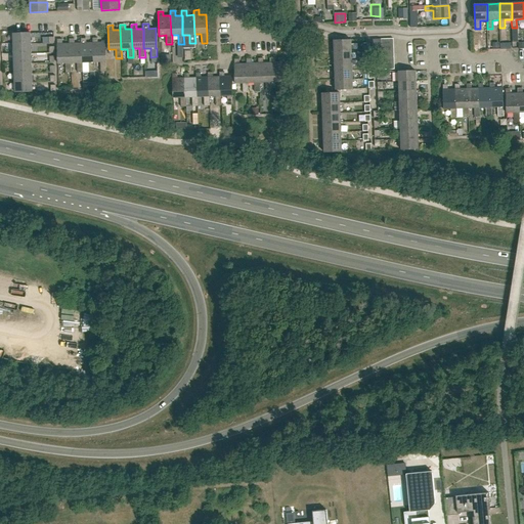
[(13,43),(31,43),(31,33),(16,33),(13,34),(13,43)]
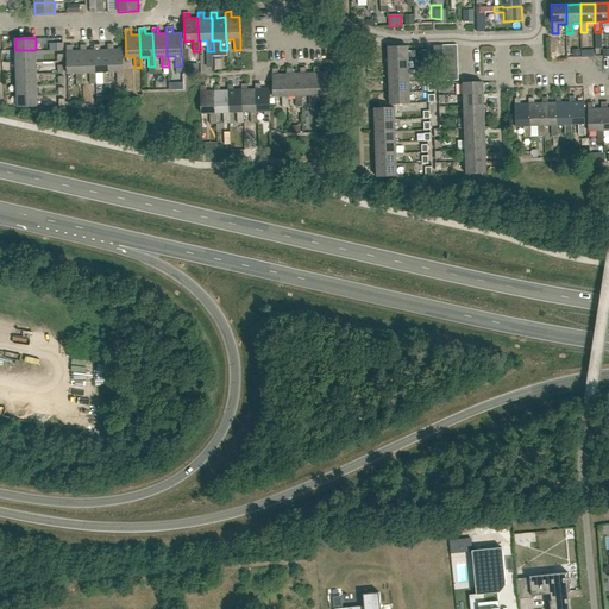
[(108,73),(108,50),(100,50),(100,44),(94,45),(95,50),(94,50),(95,73),(96,73),(104,73),(104,83),(111,83),(110,73),(108,73)]
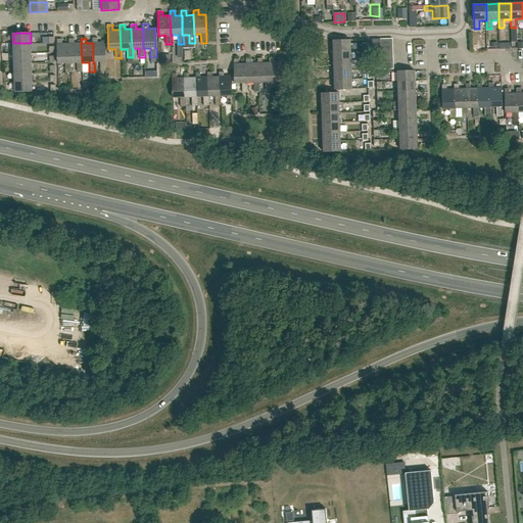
[(93,62),(94,62),(100,62),(101,70),(106,70),(105,61),(104,42),(98,43),(98,38),(92,38),(93,43),(93,62)]
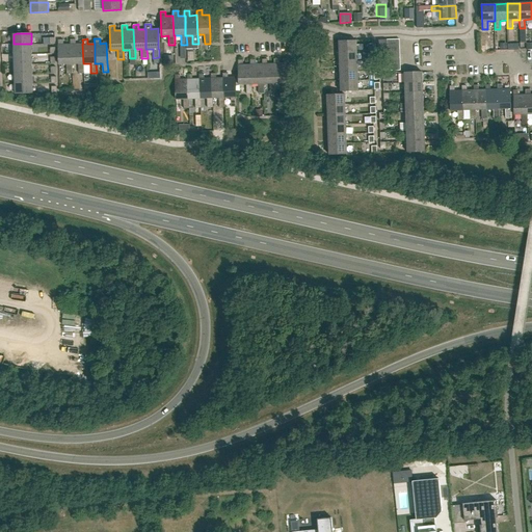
[(71,45),(63,45),(63,40),(58,40),(59,64),(67,64),(67,74),(73,73),(72,64),(71,45)]
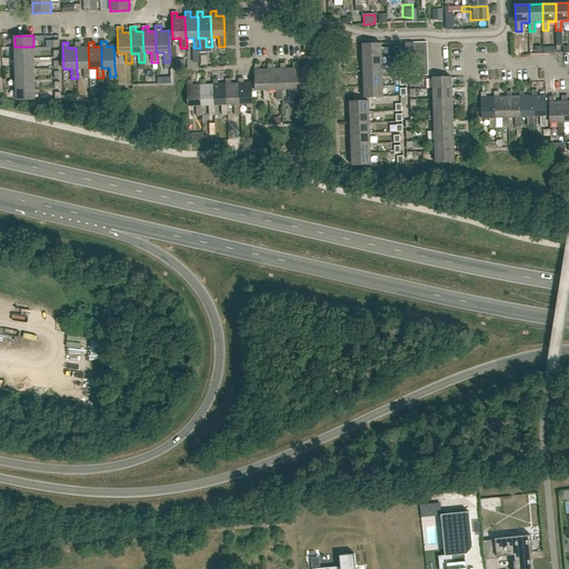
[(89,68),(88,47),(81,47),(81,42),(76,42),(76,48),(77,69),(83,68),(85,78),(90,78),(90,68),(89,68)]
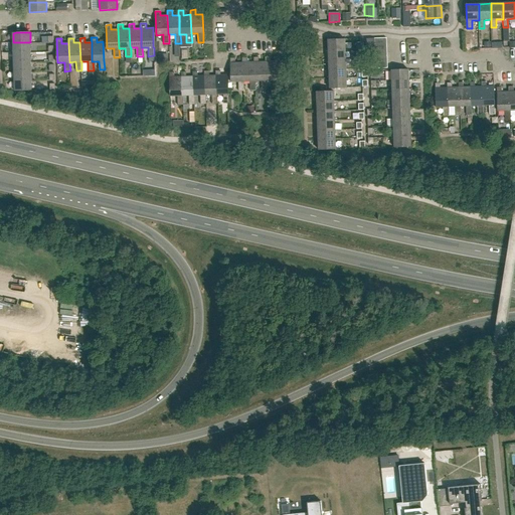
[(366,38),(367,50),(375,50),(375,44),(374,38),(366,38)]
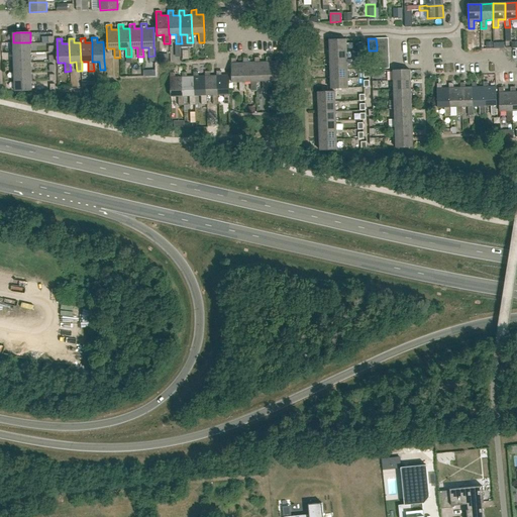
[(329,50),(346,49),(346,39),(329,40),(329,50)]
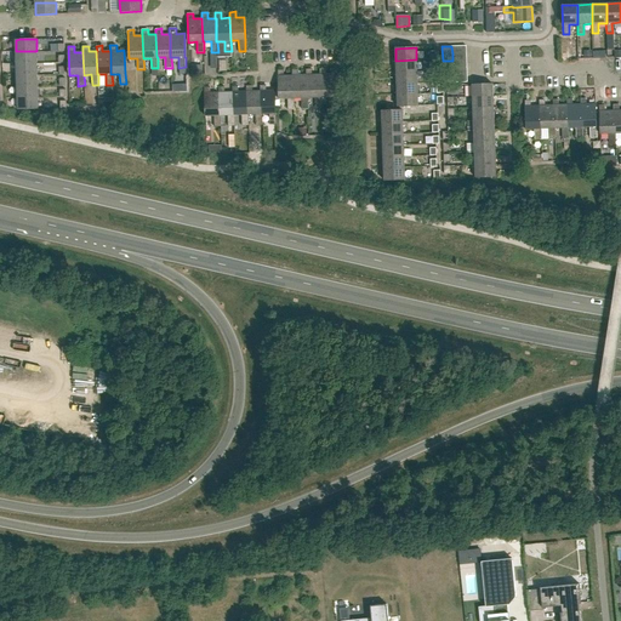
[(16,63),(36,62),(36,51),(16,51),(16,63)]
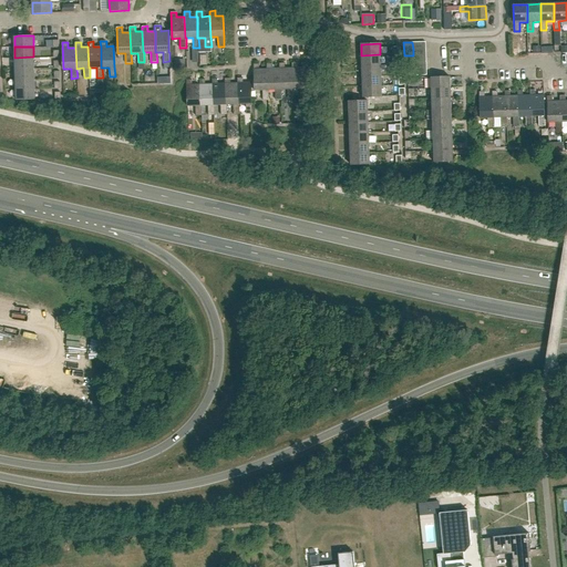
[(361,65),(381,64),(380,54),(361,55),(361,65)]
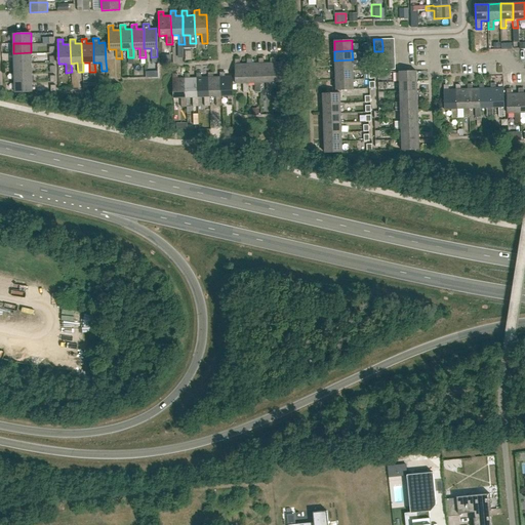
[(14,63),(32,63),(31,52),(13,53),(14,63)]
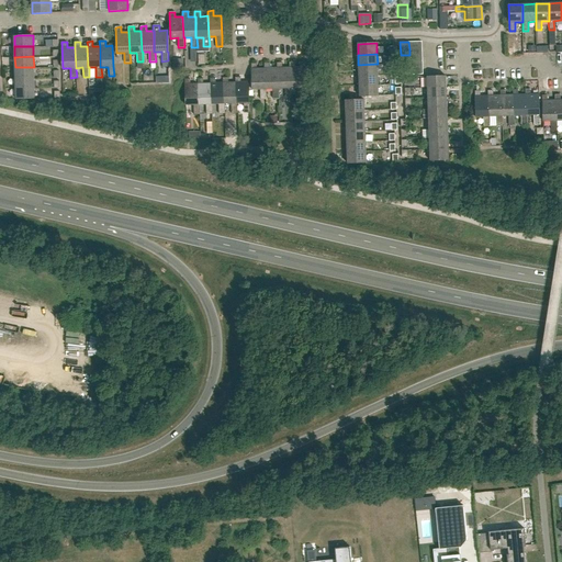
[(277,68),(270,68),(269,63),(263,64),(263,68),(265,68),(265,89),(266,89),(272,89),(272,99),(279,98),(279,89),(278,89),(277,68)]
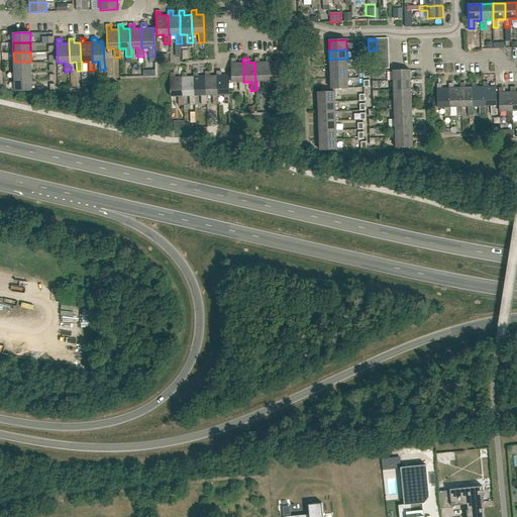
[(267,62),(266,62),(260,63),(260,58),(254,58),(254,63),(255,82),(256,82),(262,81),(262,90),(268,90),(268,81),(267,81),(267,62)]
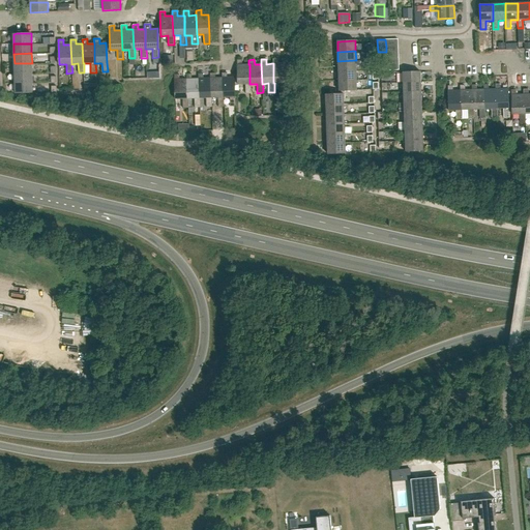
[(273,83),(274,83),(281,83),(281,92),(287,92),(286,83),(286,63),(277,63),(277,59),(272,59),(272,63),(273,63),(273,83)]
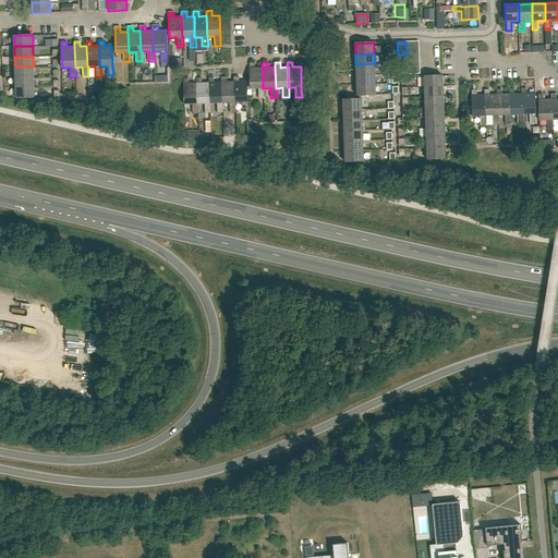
[(263,68),(262,68),(255,68),(255,63),(250,63),(251,88),(258,88),(258,98),(264,98),(264,88),(263,88),(263,68)]
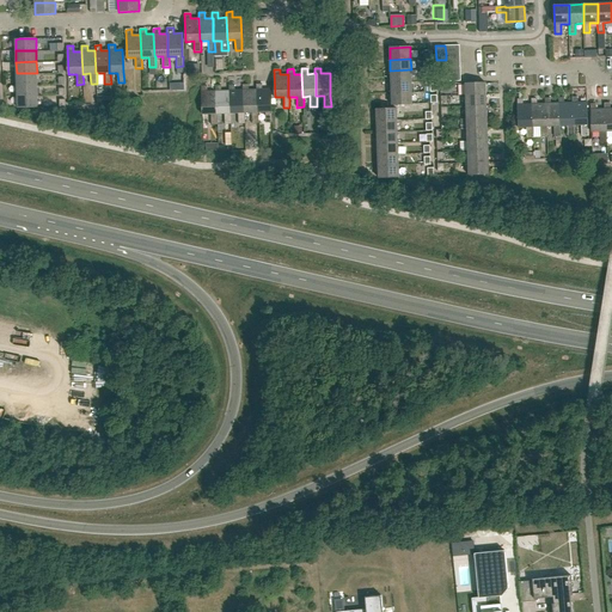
[(391,81),(411,81),(411,69),(390,71),(391,81)]
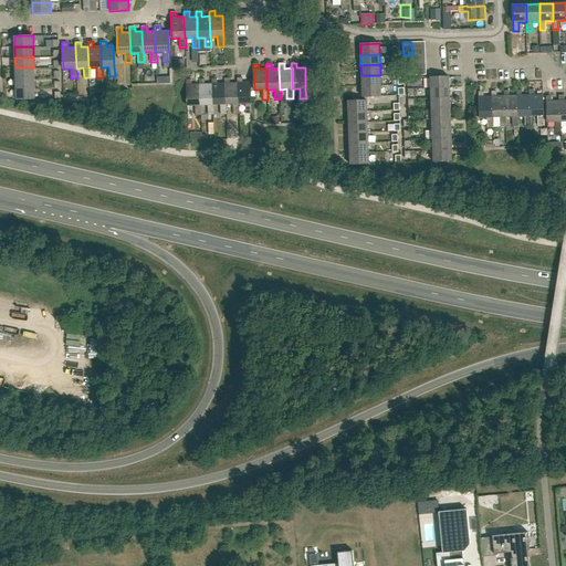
[(16,79),(34,77),(34,67),(16,67),(16,79)]
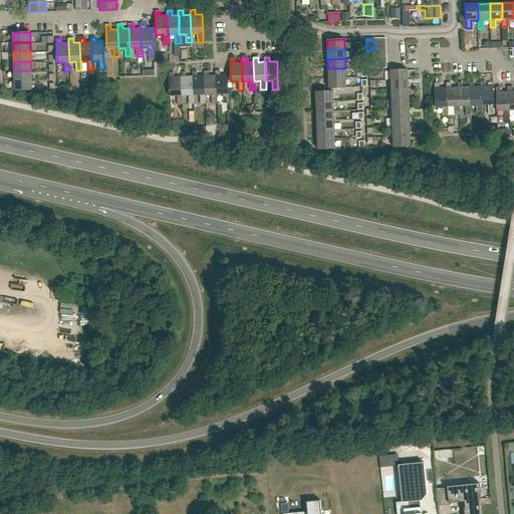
[(328,78),(345,77),(345,68),(328,68),(328,78)]
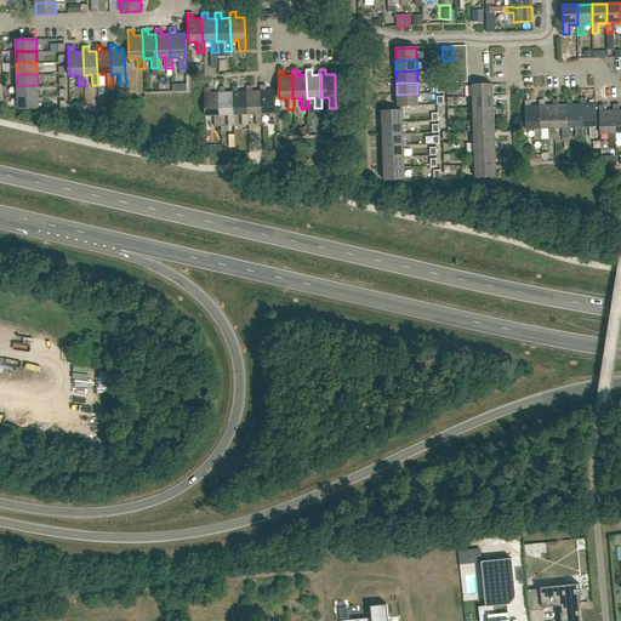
[(472,97),(494,96),(493,84),(472,85),(472,97)]
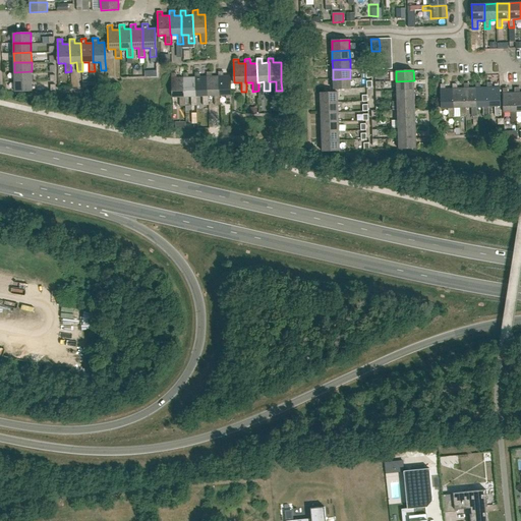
[(14,81),(32,80),(32,71),(14,72),(14,81)]
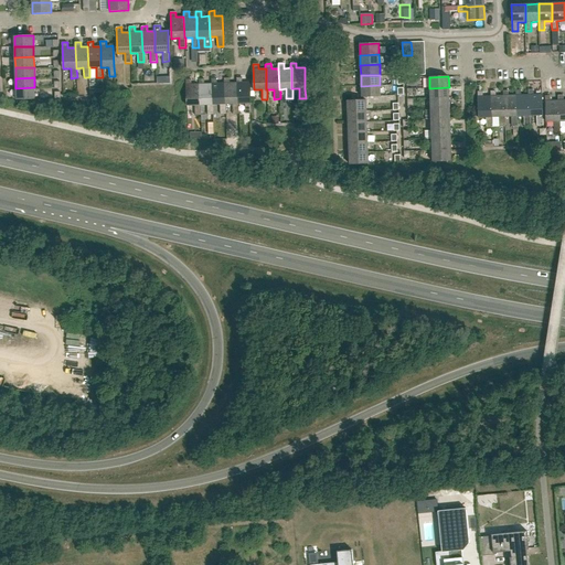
[(237,104),(238,104),(245,104),(245,114),(252,113),(251,103),(249,83),(242,83),(242,77),(236,77),(237,104)]
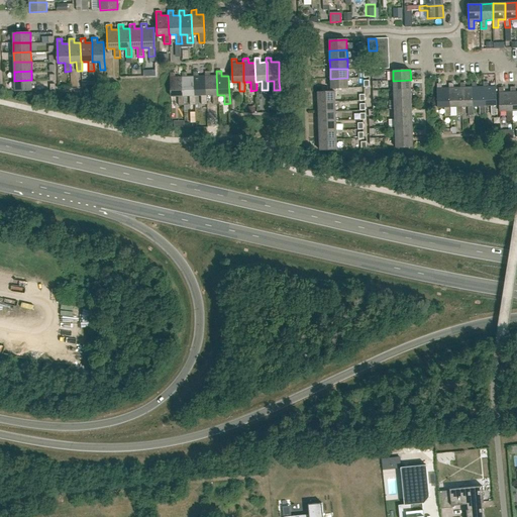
[(194,77),(193,77),(187,77),(187,72),(182,73),(182,77),(183,96),(184,96),(189,96),(190,105),(195,105),(195,96),(194,96),(194,77)]
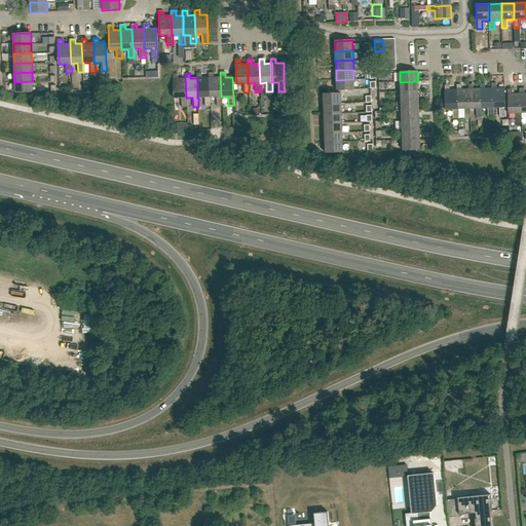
[(209,77),(201,78),(201,73),(196,73),(196,78),(197,78),(197,98),(198,98),(204,97),(204,106),(211,106),(210,97),(209,77)]
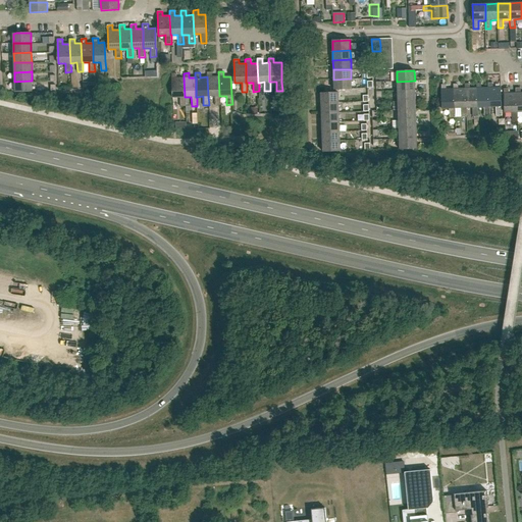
[(219,96),(218,76),(212,76),(212,72),(207,72),(207,76),(208,96),(214,96),(215,105),(220,105),(220,96),(219,96)]
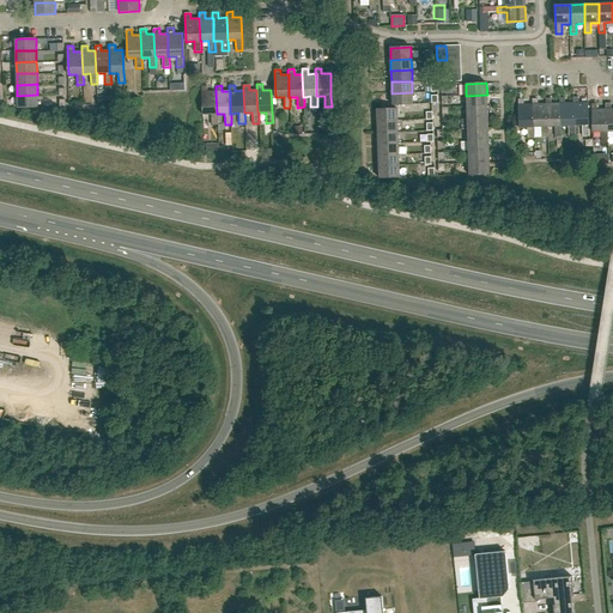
[(217,114),(216,91),(207,91),(207,86),(201,86),(202,114),(211,114),(211,125),(218,125),(218,114),(217,114)]
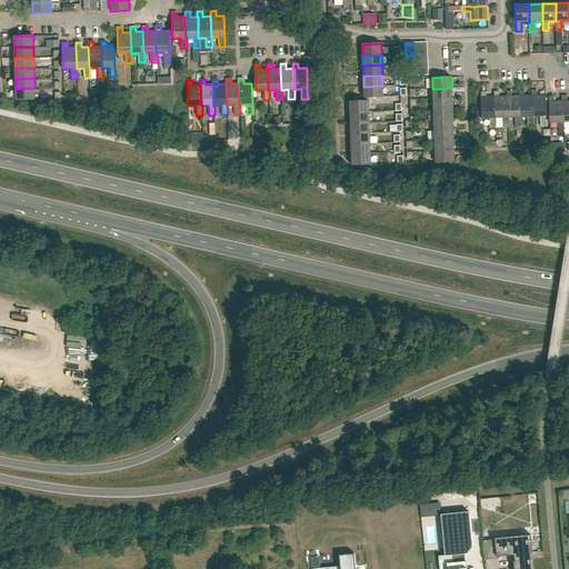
[(382,86),(363,87),(363,98),(383,97),(382,86)]
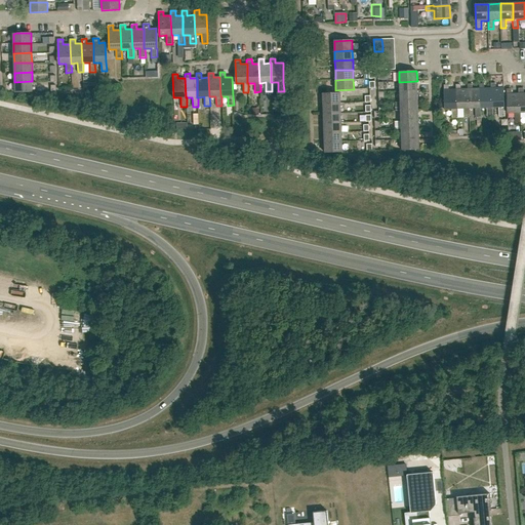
[(32,81),(14,82),(15,92),(33,91),(32,81)]
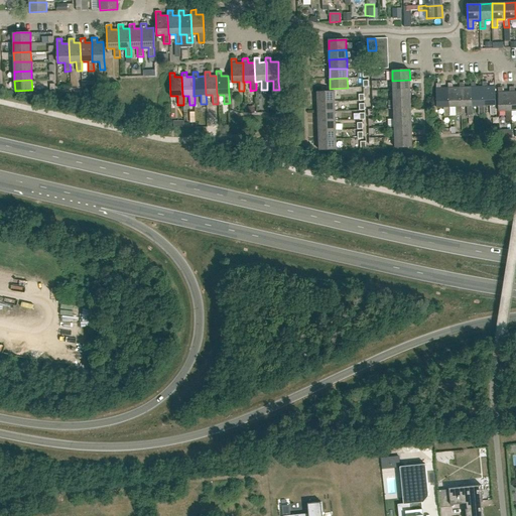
[(393,90),(410,89),(410,80),(392,81),(393,90)]
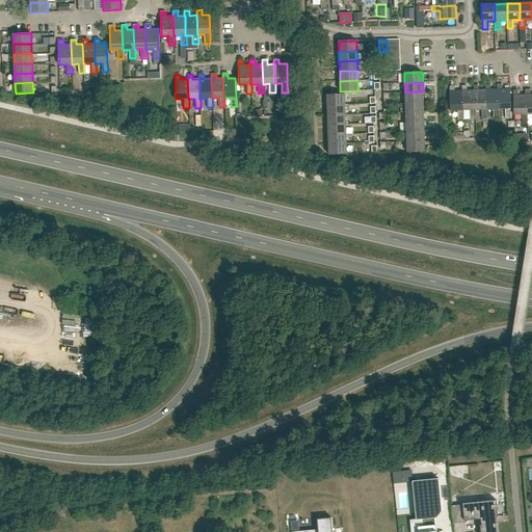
[(498,89),(490,89),(490,84),(485,85),(485,89),(486,89),(486,109),(487,109),(494,109),(494,118),(500,118),(499,109),(498,89)]
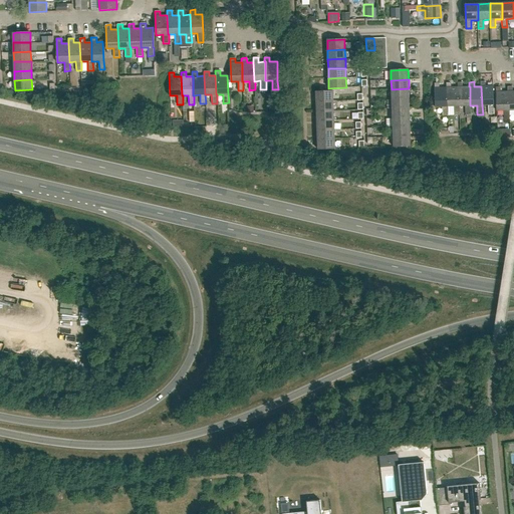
[(482,105),(488,105),(489,114),(494,114),(493,86),(486,86),(485,81),(480,81),(481,86),(482,105)]
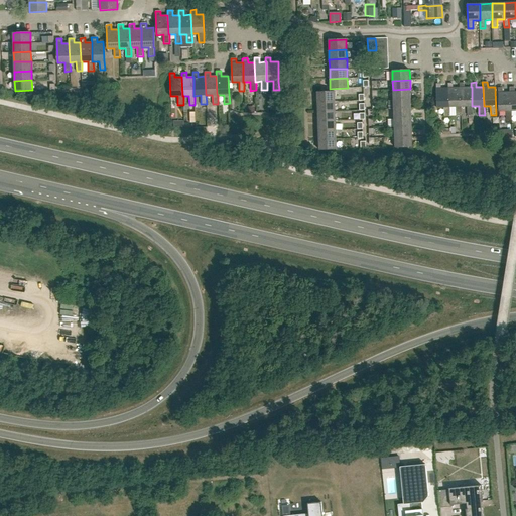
[(460,88),(453,88),(453,83),(448,83),(448,88),(448,107),(449,107),(456,107),(456,116),(462,116),(462,107),(461,107),(460,88)]
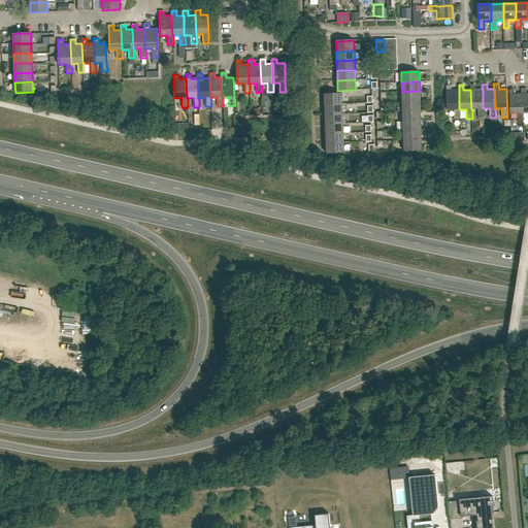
[(483,89),(482,89),(475,90),(475,85),(470,85),(470,90),(471,109),(472,109),(477,109),(479,119),(484,118),(484,108),(483,108),(483,89)]
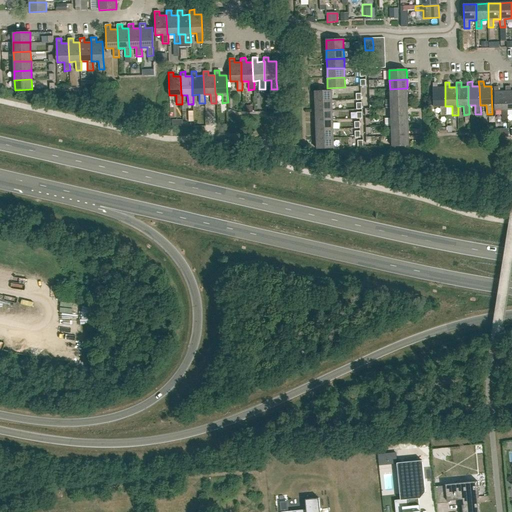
[(445,106),(445,87),(438,87),(437,83),(433,83),(434,107),(441,106),(441,115),(447,115),(446,106),(445,106)]
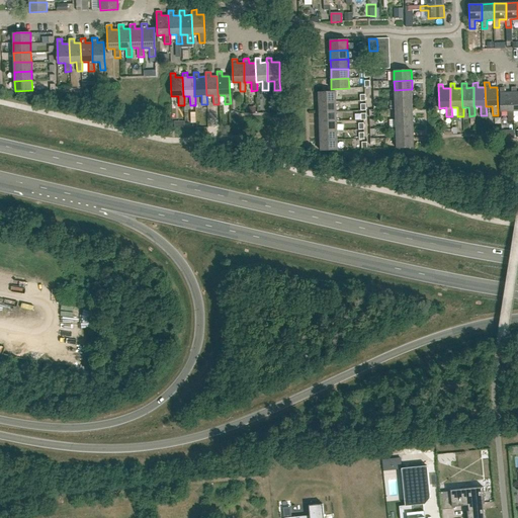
[(513,111),(512,92),(511,92),(504,92),(504,88),(500,88),(501,111),(508,111),(508,120),(513,120),(513,111)]
